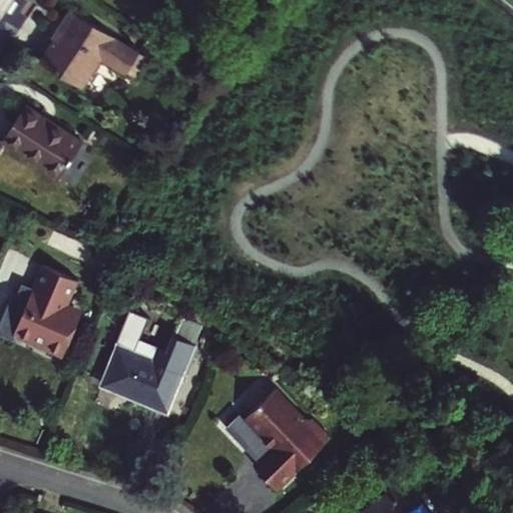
[(69,8),(57,26),(62,29),(42,61),(81,86),(100,55),(135,77),(147,58),(69,8)]
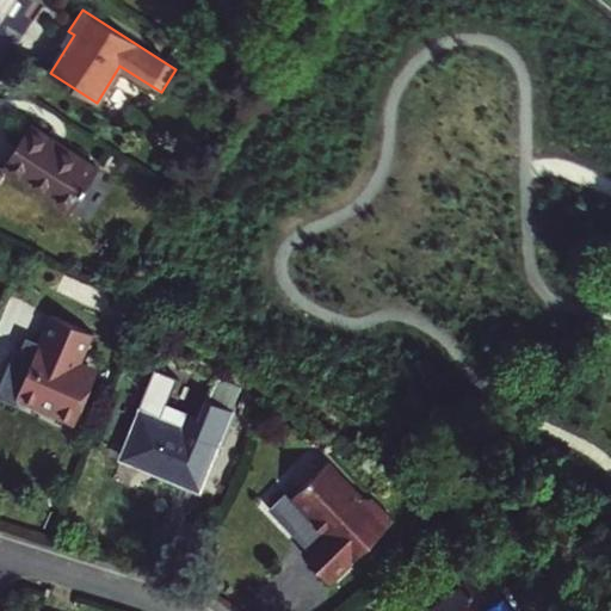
[(31,124),(2,168),(72,213),(99,170),(31,124)]
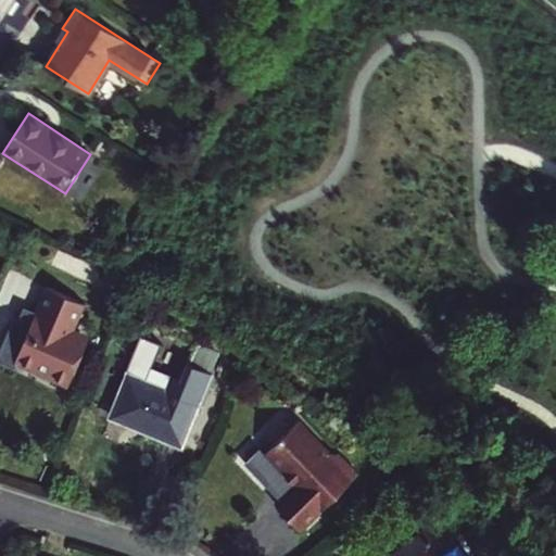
[(43,280),(10,358),(71,383),(92,331),(79,326),(90,300),(43,280)]
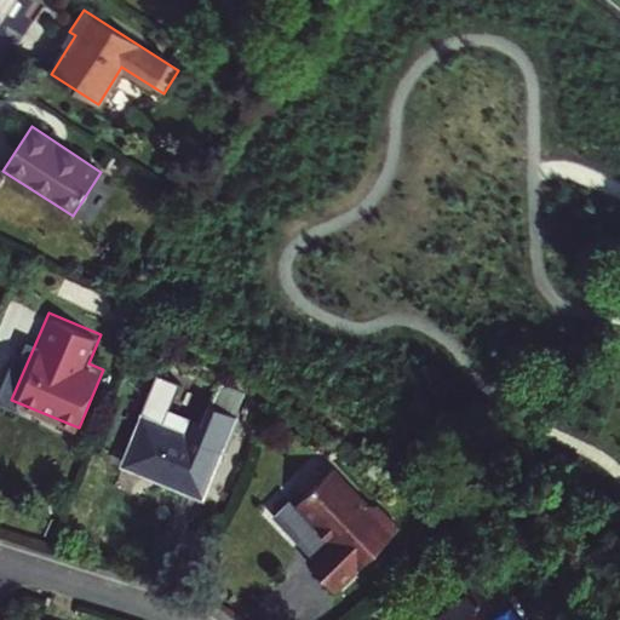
[(143,419),(125,461),(156,474),(158,470),(167,474),(165,482),(202,497),(235,417),(208,406),(201,425),(168,412),(179,385),(155,375),(139,418),(143,419)]
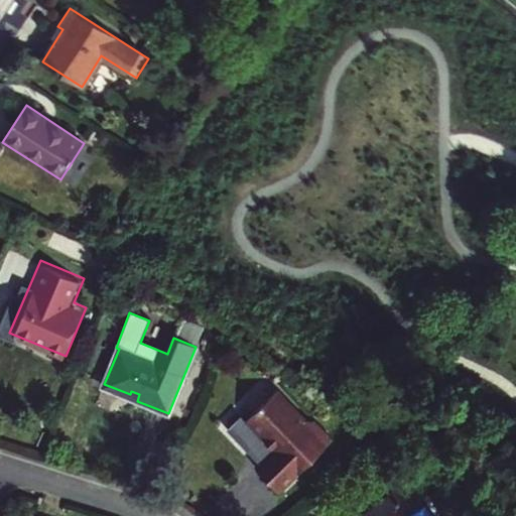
[(131,391),(130,394),(128,397),(137,401),(139,394),(131,391)]
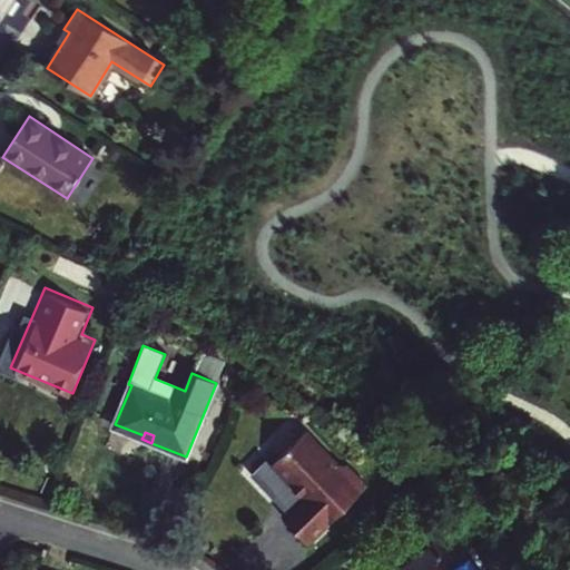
[(340,470),(308,433),(267,469),(287,492),(293,488),(302,499),(283,516),(307,546),(369,493),(351,471),(340,470)]
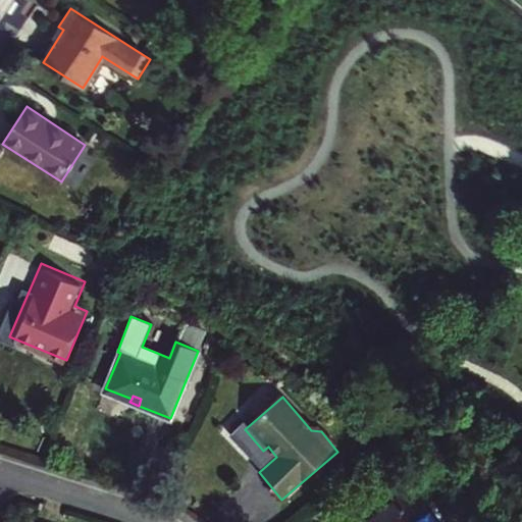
[(440,521),(413,485),(370,518),(373,521),(440,521)]
